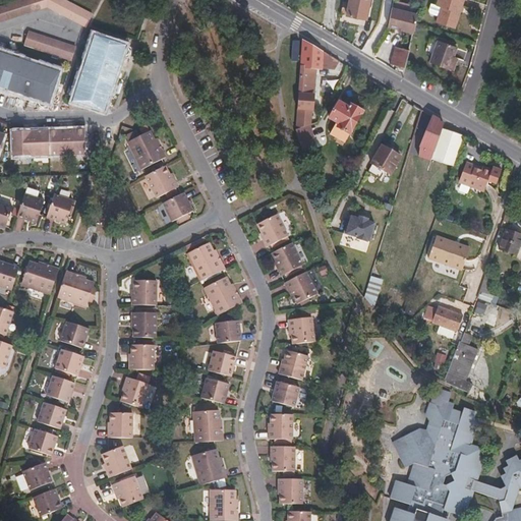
[(62,0),(17,0),(0,5),(0,20),(47,7),(83,26),(90,14),(62,0)]
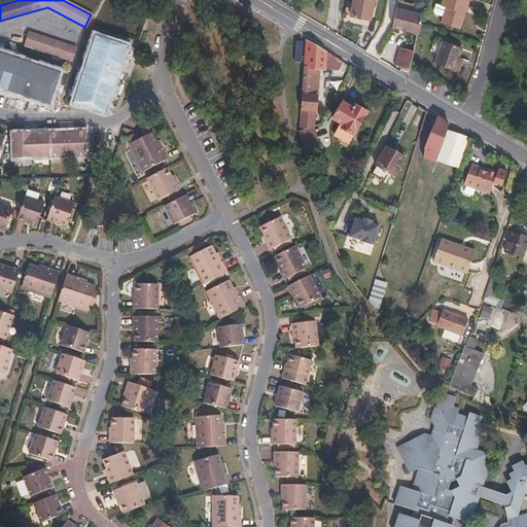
[(354,0),(351,15),(371,20),(375,0),(354,0)]
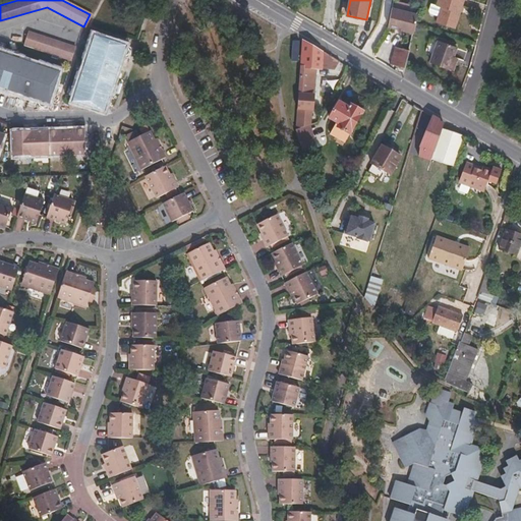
[(454,27),(464,0),(437,0),(436,2),(441,4),(436,20),(454,27)]
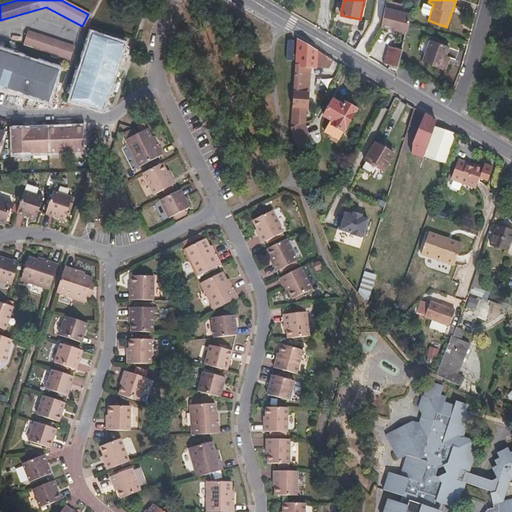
[(408,31),(413,13),(387,7),(383,25),(408,31)]
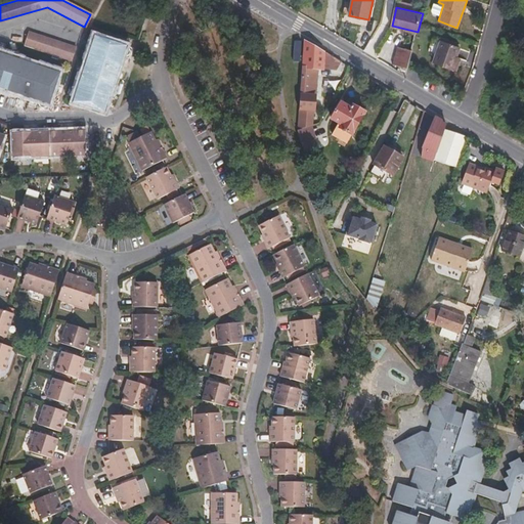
[(25,33),(20,46),(68,62),(73,49),(25,33)]
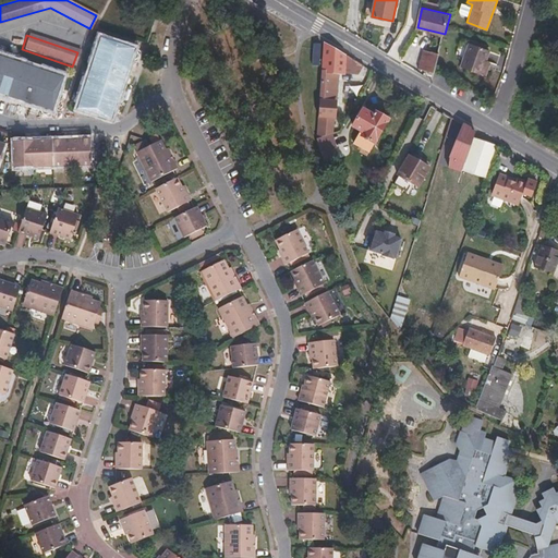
[(98,39),(73,108),(105,119),(126,64),(131,63),(133,61),(135,60),(135,57),(135,55),(133,51),(98,39)]
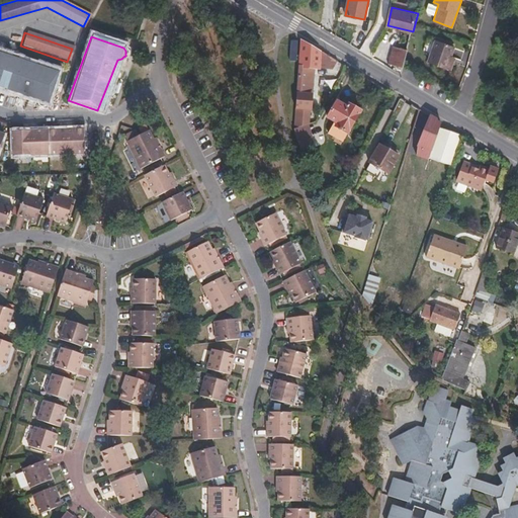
[(323,69),(323,53),(301,39),(300,67),(315,68),(323,69)]
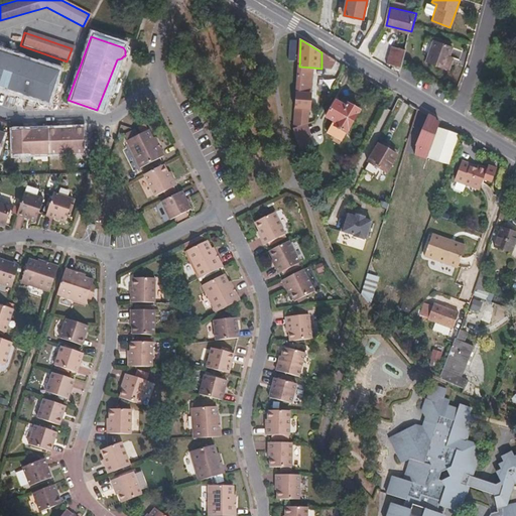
[(448,55),(452,45),(433,39),(425,61),(444,68),(448,55)]
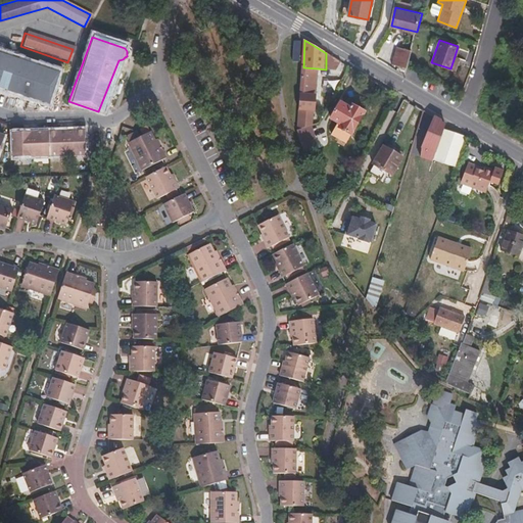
[(408,68),(412,50),(398,47),(398,49),(395,48),(394,54),(397,54),(395,65),(408,68)]
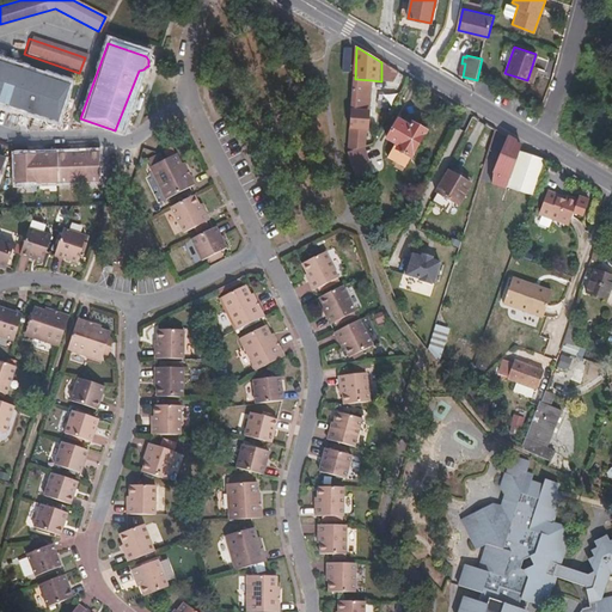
[(397,83),(403,75),(381,62),(381,81),(397,83)]
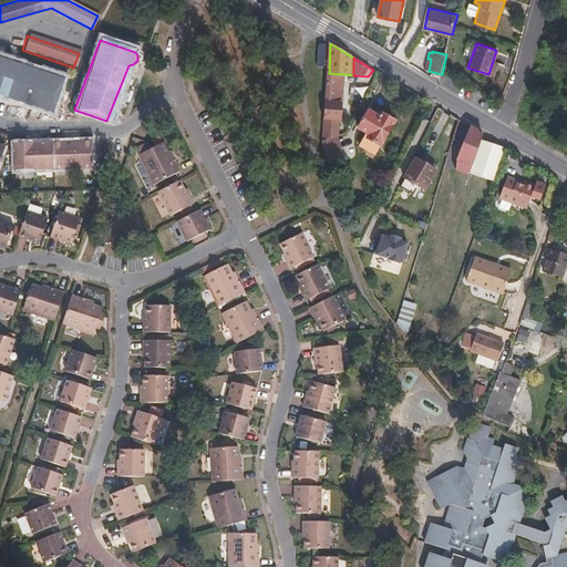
[(0,59),(0,95),(35,109),(39,114),(43,116),(47,115),(49,114),(51,111),(62,80),(0,59)]
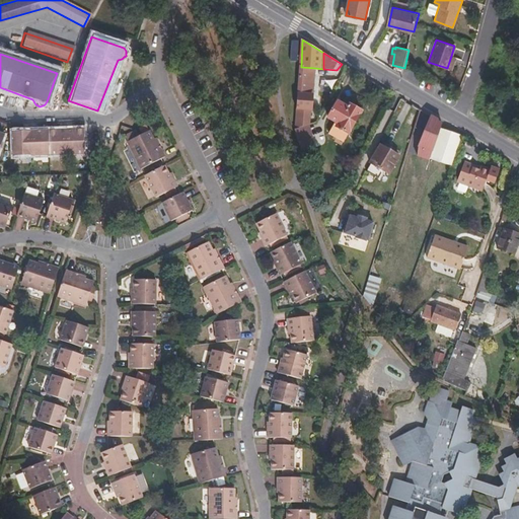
[(451,70),(455,57),(451,56),(447,68),(451,70)]
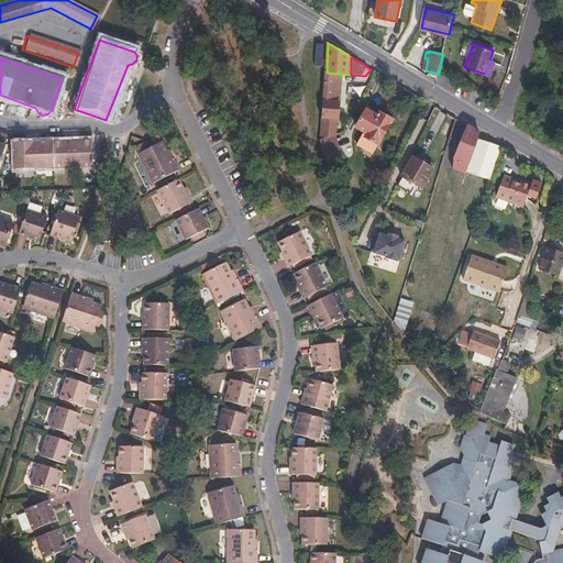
[(340,102),(342,74),(327,73),(324,102),(340,102)]
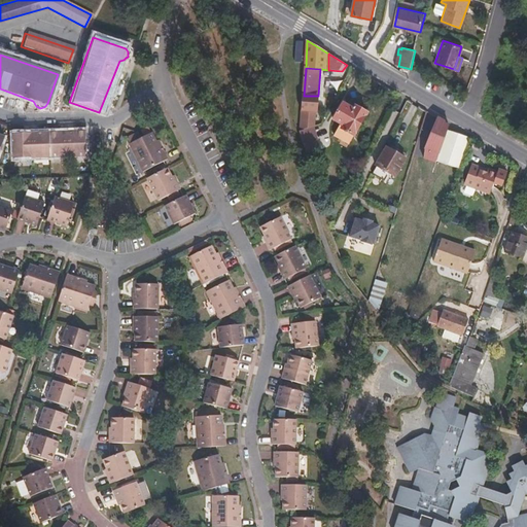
[(442,81),(438,86),(447,92),(449,86),(442,81)]
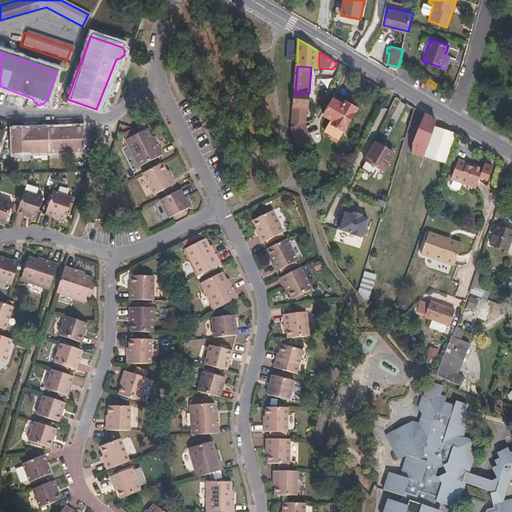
[(308,108),(309,93),(295,93),(293,127),(301,125),(305,123),(306,108),(308,108)]
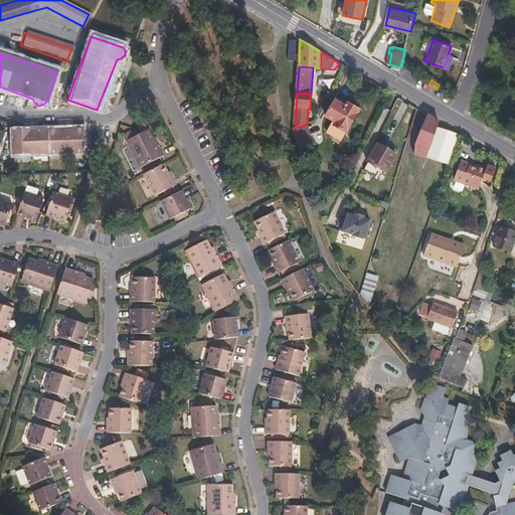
[(336,102),(327,117),(336,123),(334,126),(346,133),(360,112),(348,105),(345,108),(336,102)]
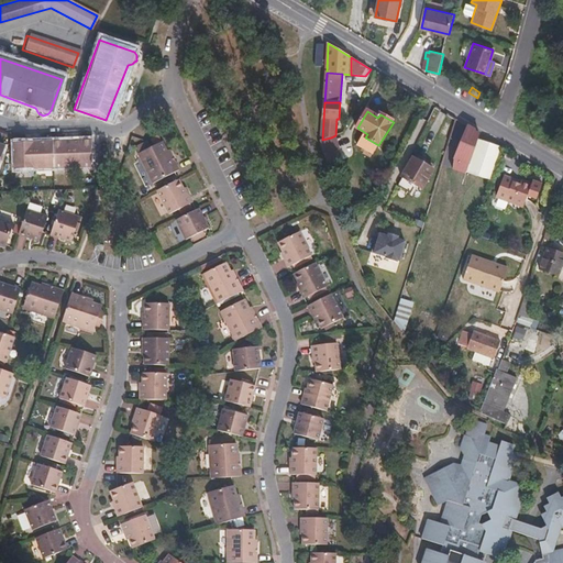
[(466,174),(477,140),(479,133),(467,127),(455,157),(453,170),(463,173),(466,174)]
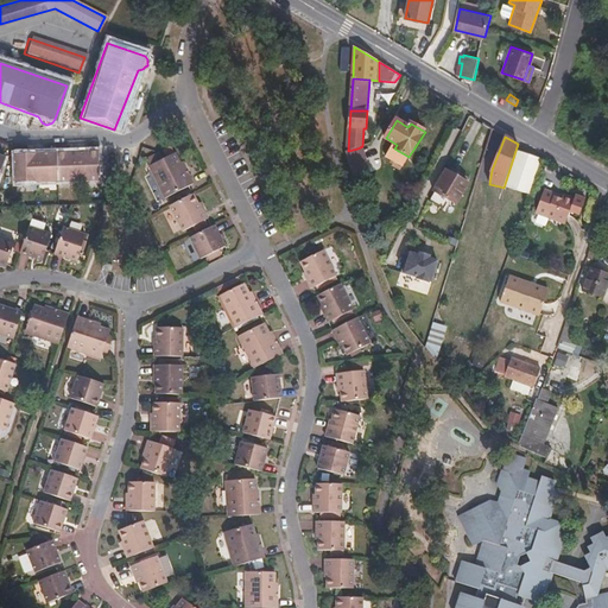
[(365,163),(362,150),(358,151),(358,149),(348,151),(348,153),(354,178),(363,176),(360,164),(365,163)]
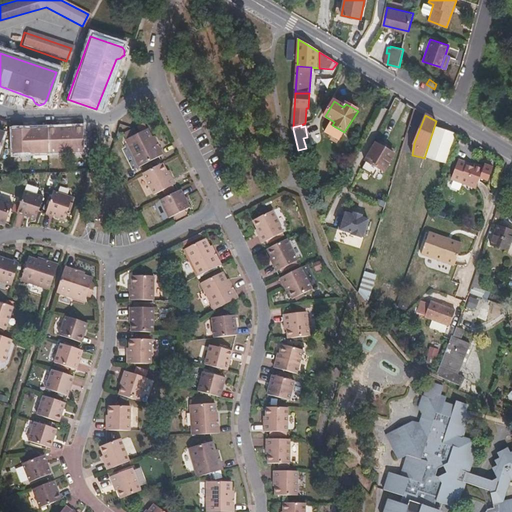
[(63,152),(62,127),(44,128),(46,152),(63,152)]
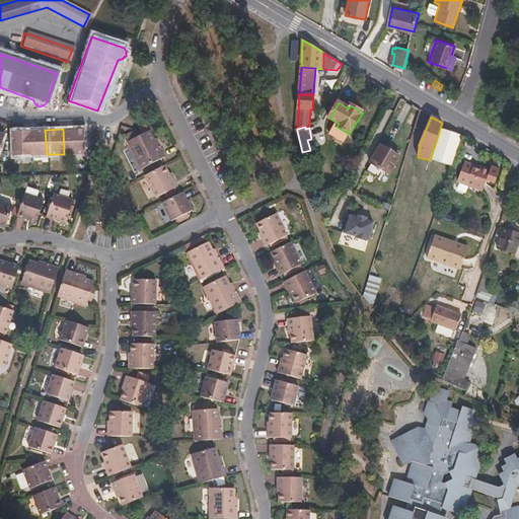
[(90,146),(90,135),(80,135),(80,129),(63,129),(64,154),(80,154),(80,147),(90,146)]
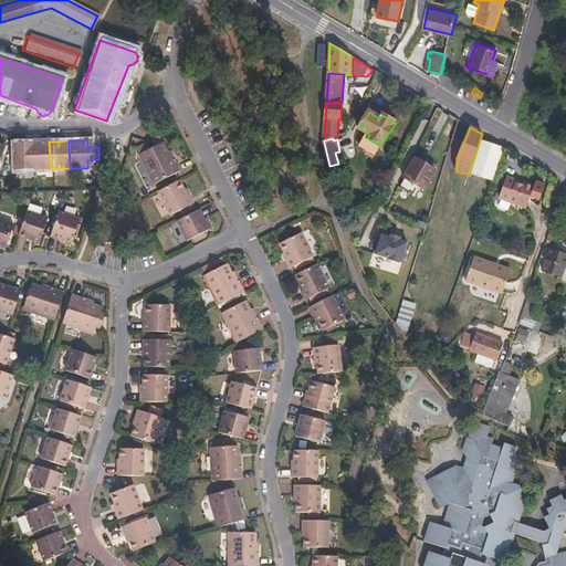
[(488,192),(503,148),(480,140),(469,175),(465,185),(488,192)]
